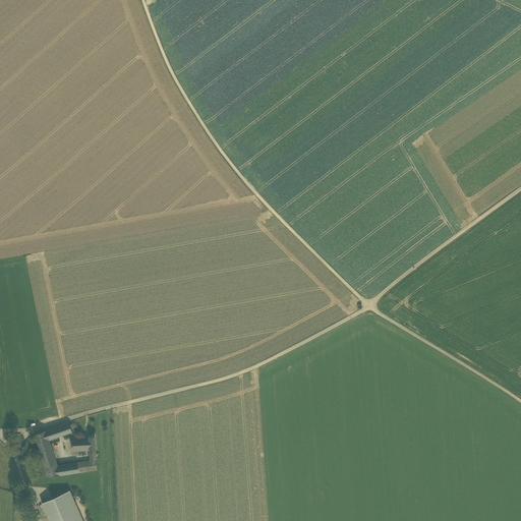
[(68,422),(59,425),(62,435),(71,431),(68,422)]
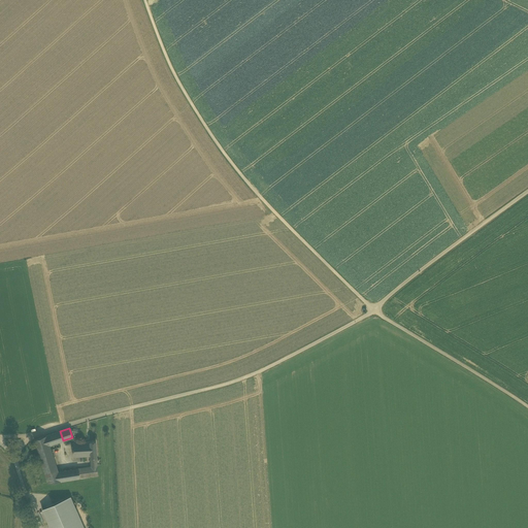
[(50,446),(59,441),(56,432),(46,435),(50,446)]
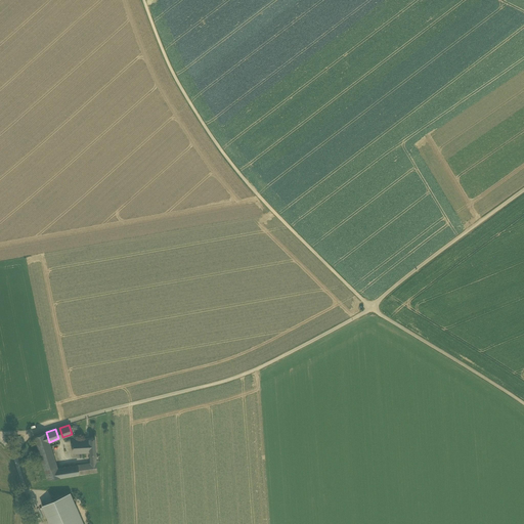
[(39,453),(47,479),(90,473),(97,472),(96,454),(91,454),(91,463),(92,468),(79,470),(78,465),(57,468),(49,442),(46,432),(34,437),(39,453)]
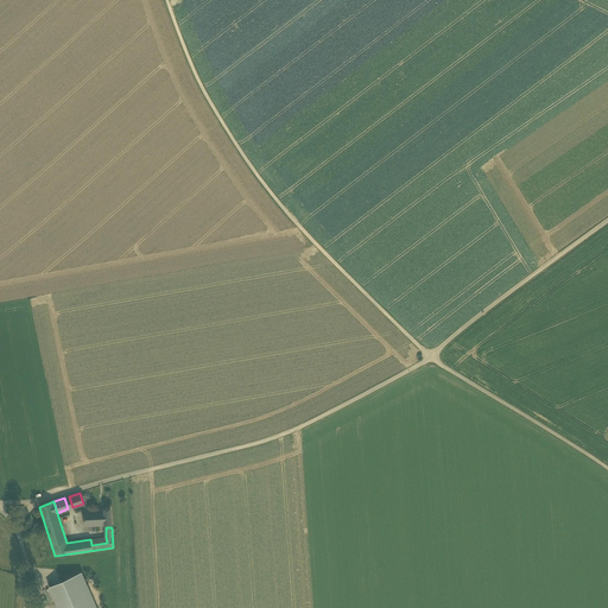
[(97,526),(105,525),(103,508),(83,510),(84,531),(97,530),(97,526)]
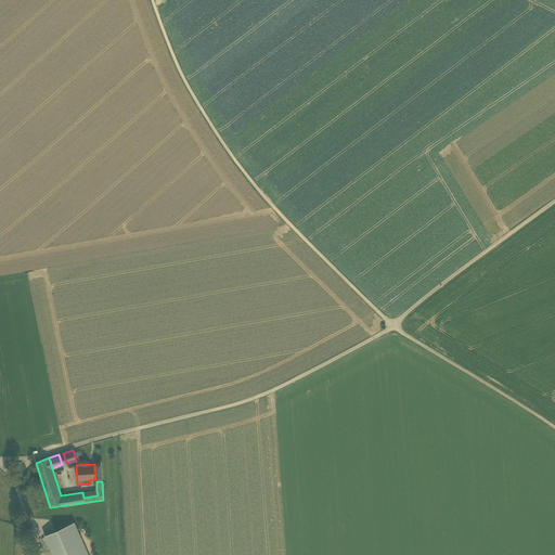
[(88,554),(74,523),(69,525),(82,554),(88,554)]
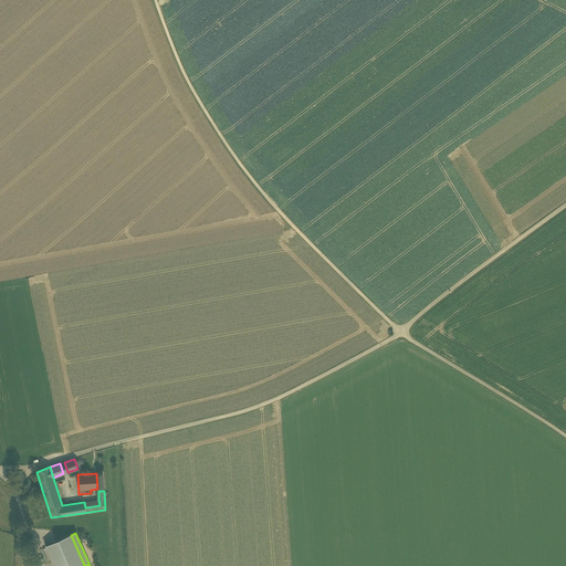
[(45,546),(53,565),(84,565),(71,535),(45,546)]
